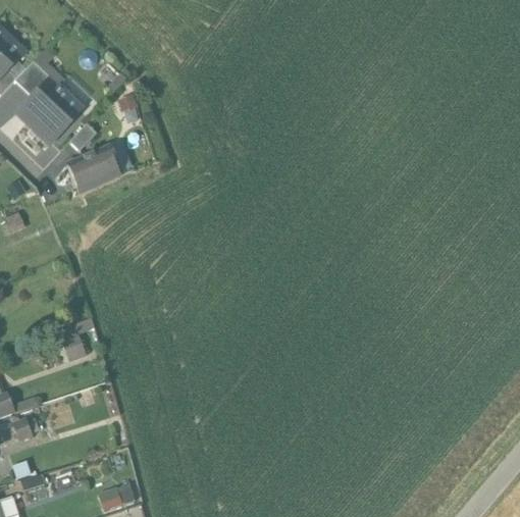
[(24,52),(0,28),(0,76),(17,59),(24,52)]
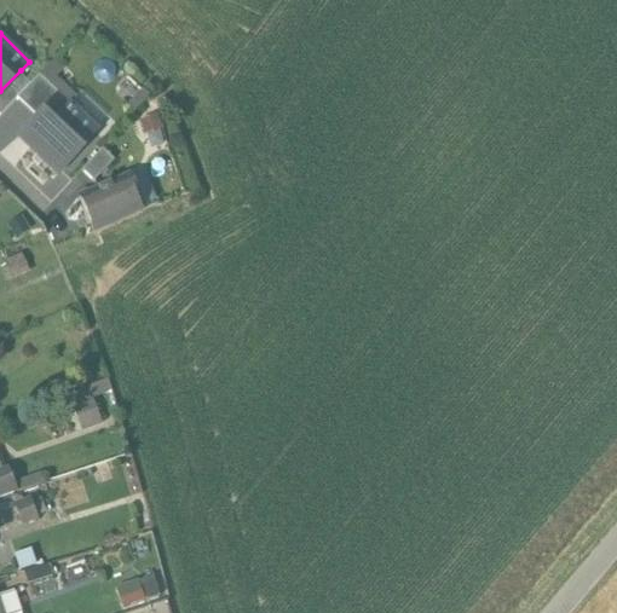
[(21,70),(0,92),(0,110),(1,111),(18,94),(32,80),(21,70)]
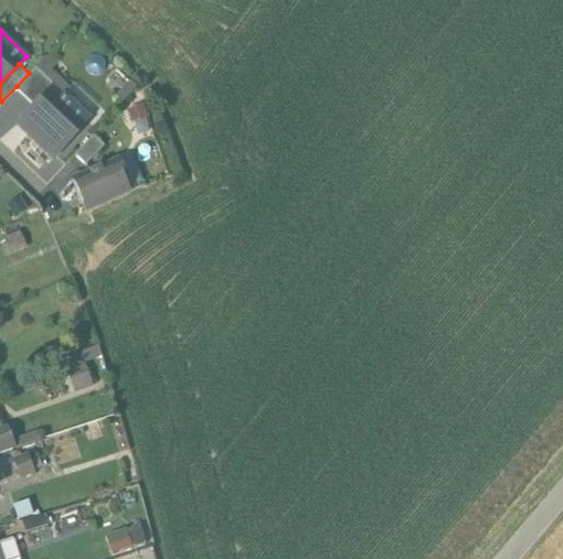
[(29,73),(17,86),(35,104),(39,100),(49,109),(64,94),(65,93),(36,65),(29,73)]
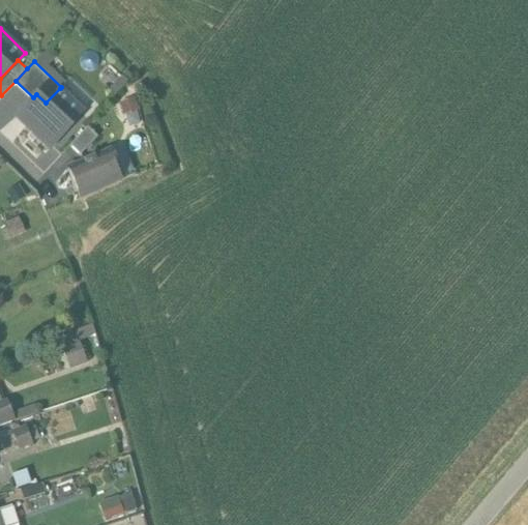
[(60,88),(46,103),(36,94),(33,97),(22,110),(30,119),(27,123),(51,146),(69,125),(68,124),(82,110),(60,88)]
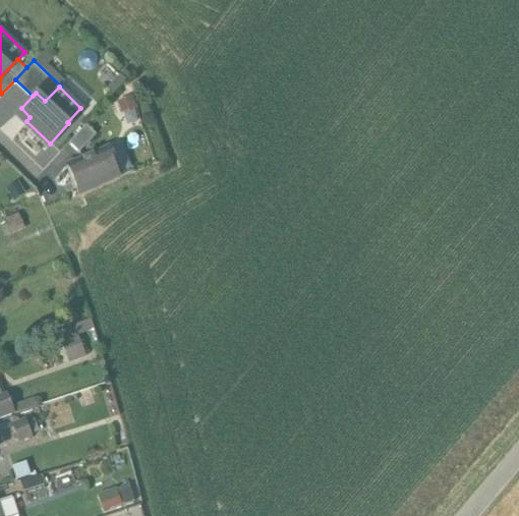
[(128,98),(138,119),(150,114),(140,93),(128,98)]
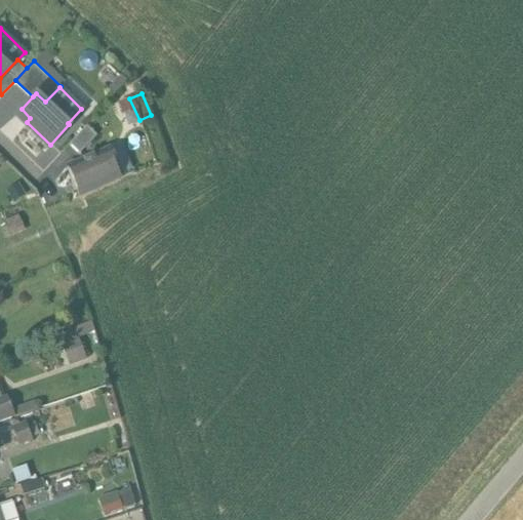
[(87,123),(71,142),(80,151),(97,133),(87,123)]
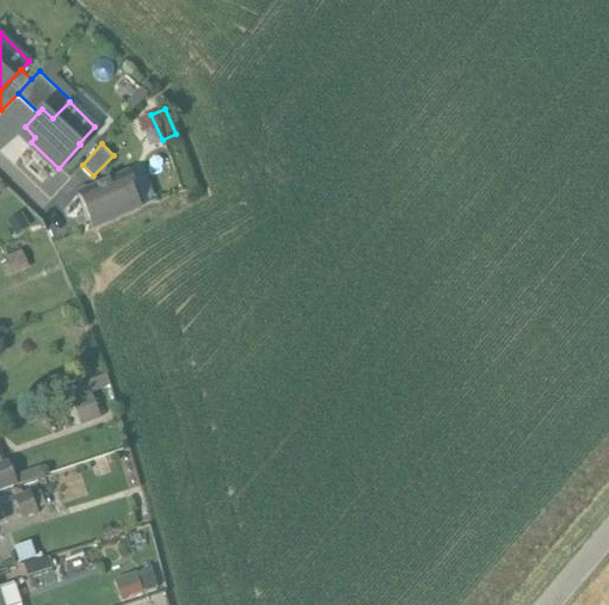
[(128,171),(80,191),(94,224),(142,204),(128,171)]
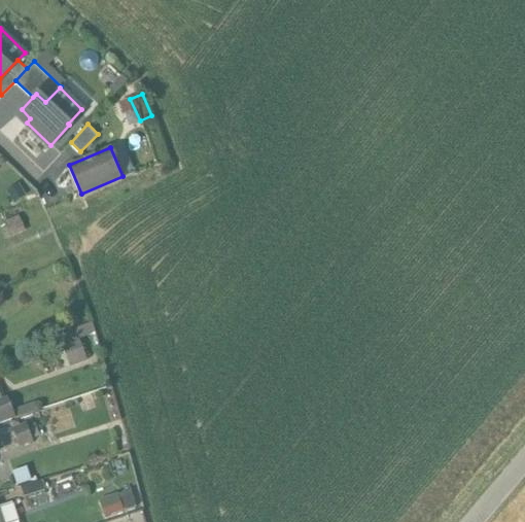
[(42,479),(23,485),(26,495),(45,489),(42,479)]
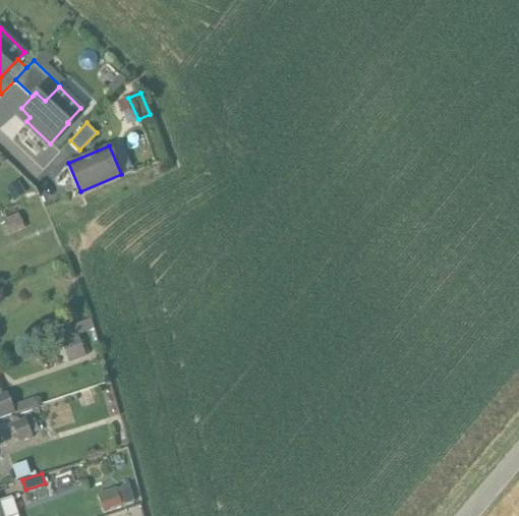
[(134,478),(104,490),(110,507),(141,495),(134,478)]
